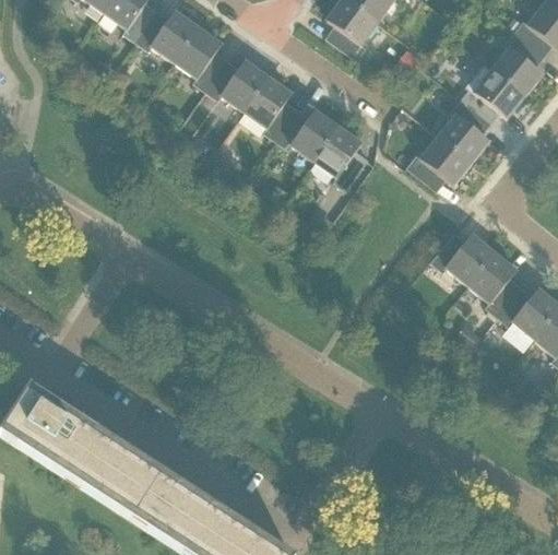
[(104,13),(113,0),(74,0),(78,2),(80,0),(84,0),(104,13)]
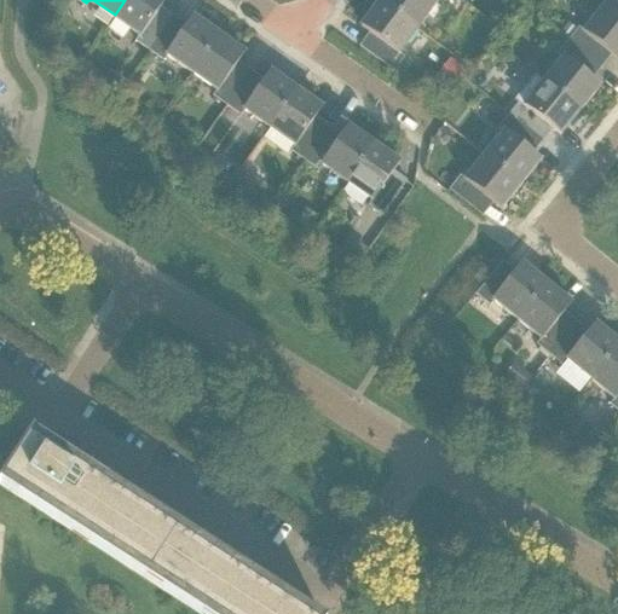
[(150,47),(174,12),(161,4),(163,0),(125,0),(115,15),(139,33),(136,38),(150,47)]
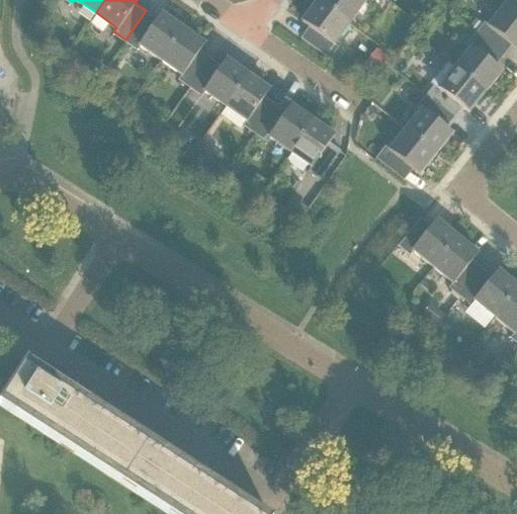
[(334,41),(349,20),(321,0),(317,0),(303,19),(310,24),(302,35),(330,57),(339,45),(334,41)]
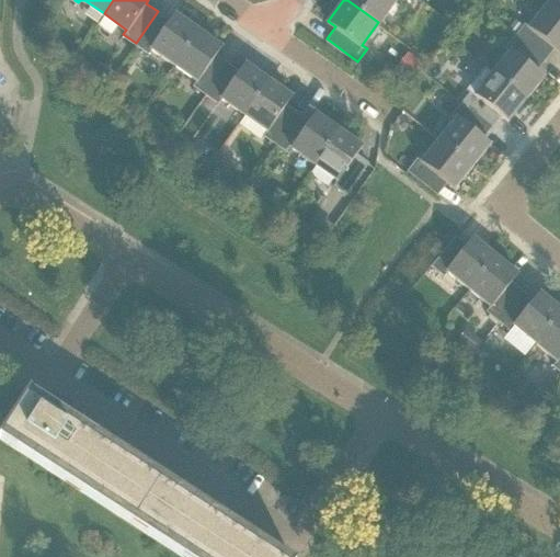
[(399,3),(401,0),(347,0),(378,22),(395,0),(399,3)]
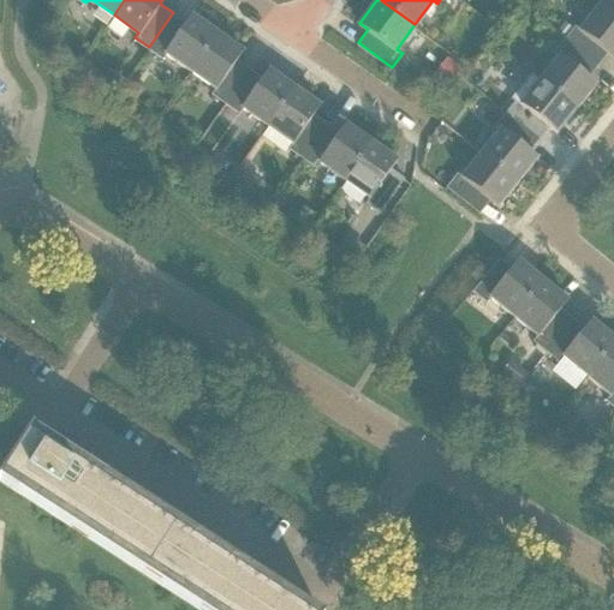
[(602,0),(600,4),(613,15),(613,0),(602,0)]
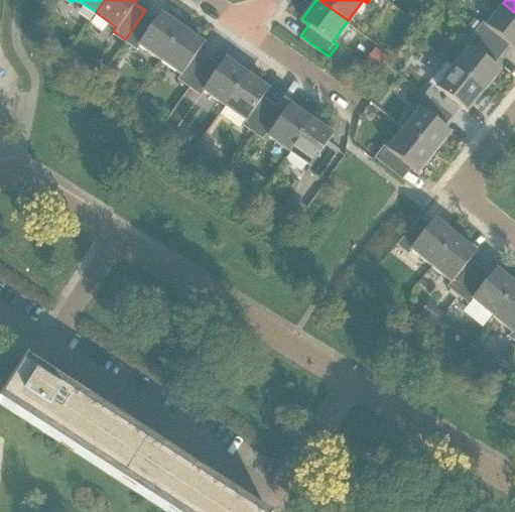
[(514,12),(503,3),(487,23),(483,19),(474,30),(502,52),(510,42),(514,45),(514,12)]
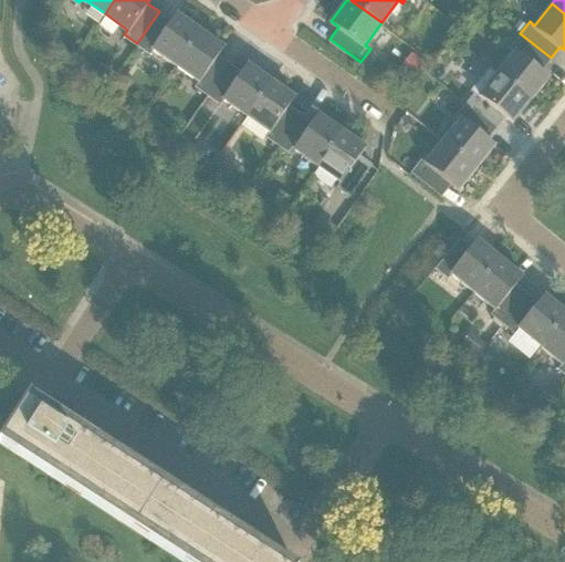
[(176,63),(200,29),(177,12),(171,20),(159,11),(137,43),(149,52),(153,48),(176,63)]
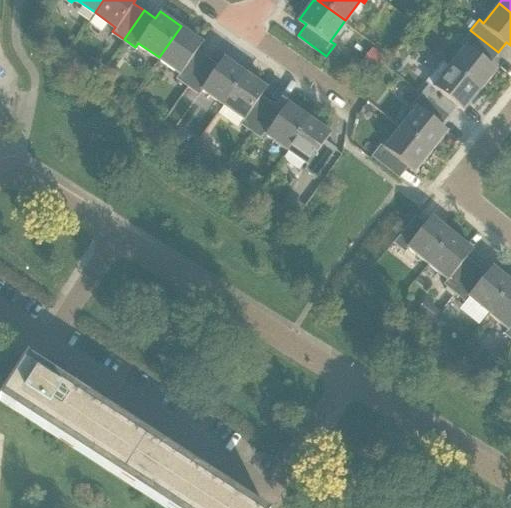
[(188,84),(208,55),(197,48),(202,41),(181,26),(159,57),(179,72),(176,76),(188,84)]
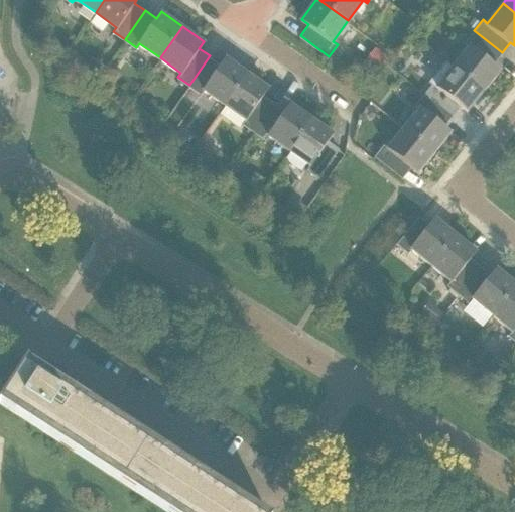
[(493,64),(502,52),(474,30),(465,41),(470,44),(454,65),(484,89),(500,69),(493,64)]
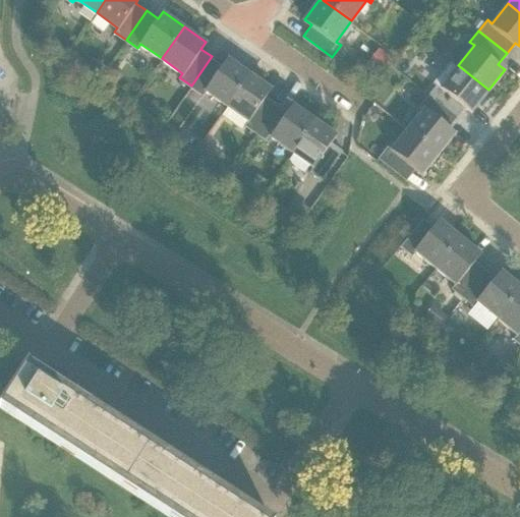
[(98,76),(106,64),(93,56),(84,67),(98,76)]
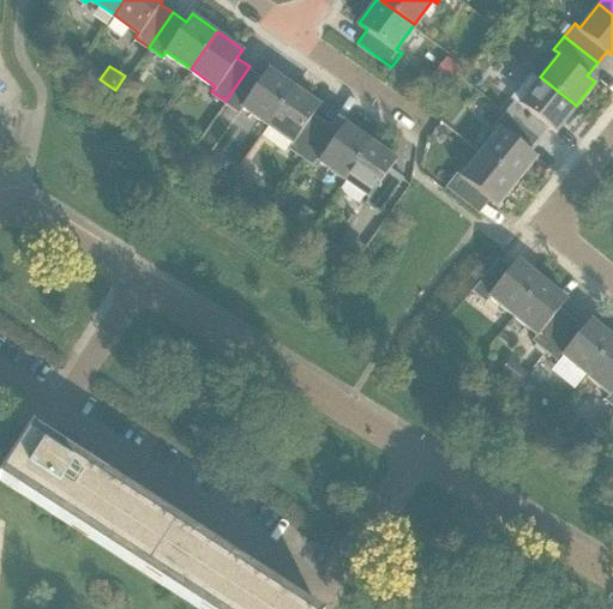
[(268,124),(294,85),(269,67),(263,76),(250,66),(226,101),(239,110),(242,106),(268,124)]
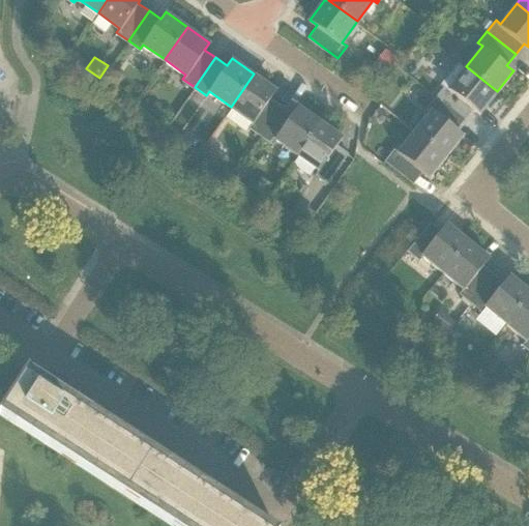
[(480,113),(497,91),(466,66),(449,87),(445,83),(436,94),(465,118),(473,107),(480,113)]
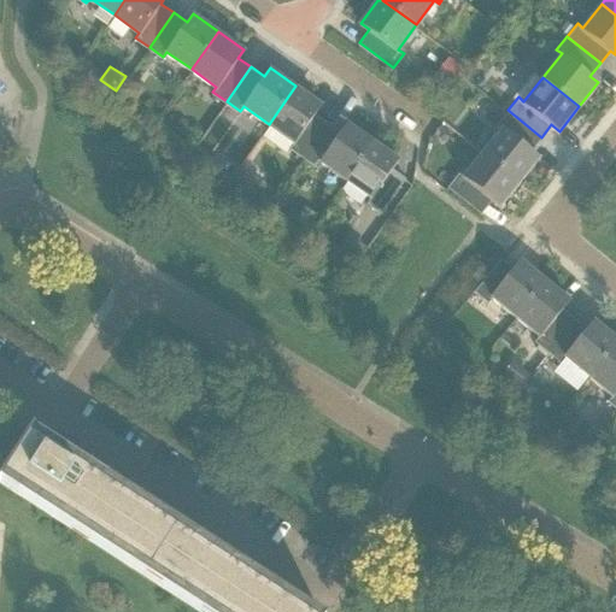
[(304,157),(328,122),(316,112),(321,104),(295,86),(269,124),(293,141),(289,146),(304,157)]
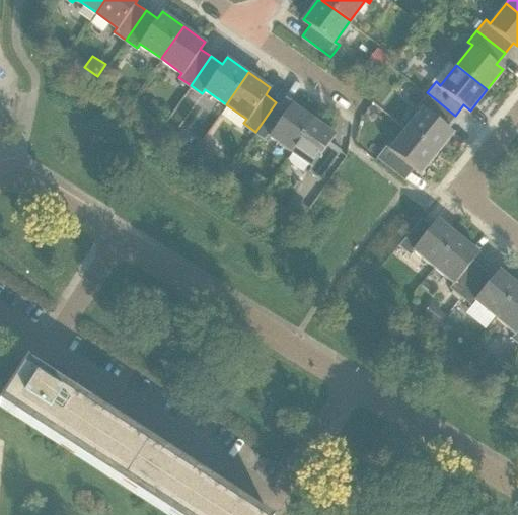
[(446,126),(455,116),(427,92),(418,103),(423,107),(407,127),(437,152),(453,131),(446,126)]
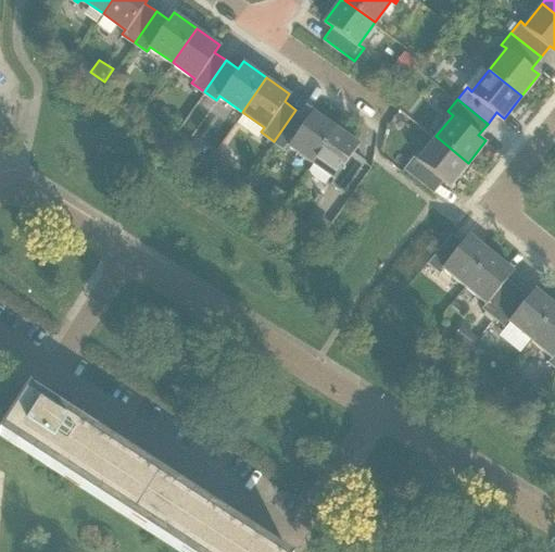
[(312,161),(336,126),(313,110),(307,117),(295,110),(274,141),(286,150),(289,145),(312,161)]
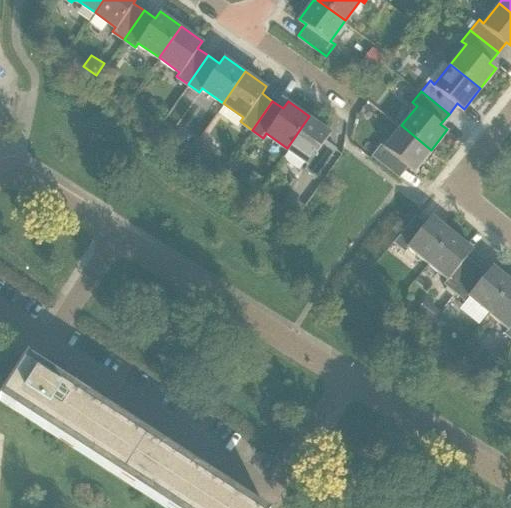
[(309,116),(287,148),(308,162),(305,167),(317,175),(337,146),(326,138),(331,131),(309,116)]
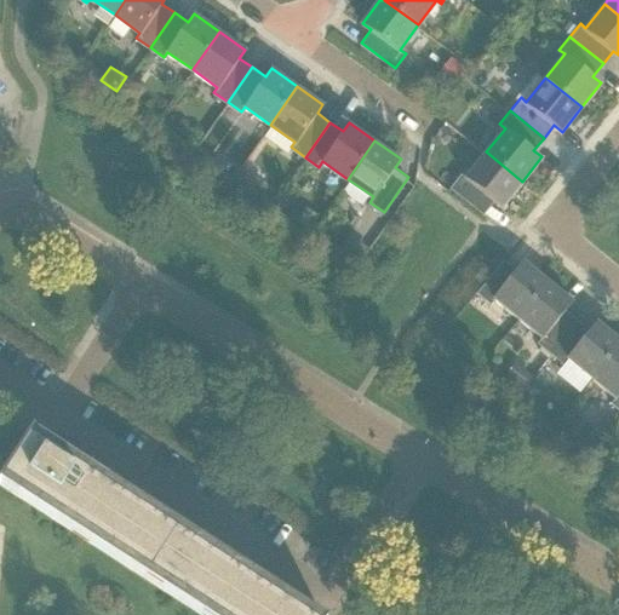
[(503,206),(522,182),(486,151),(466,176),(462,172),(451,185),(483,212),(494,200),(503,206)]
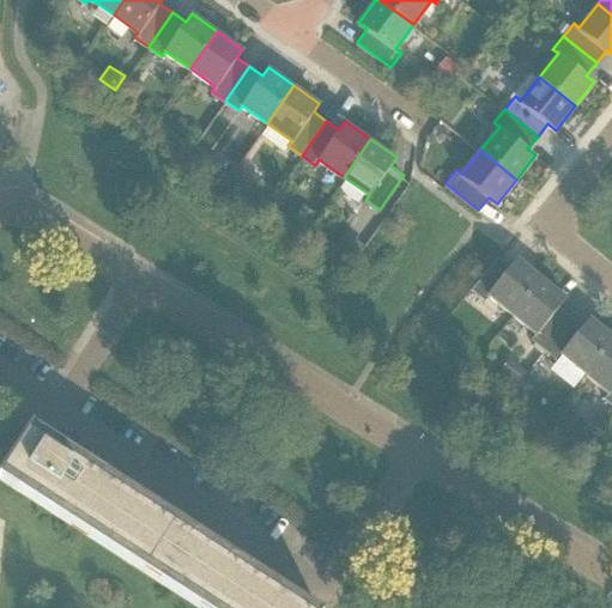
[(513,314),(541,278),(517,257),(511,266),(498,255),(472,289),(485,299),(490,295),(513,314)]
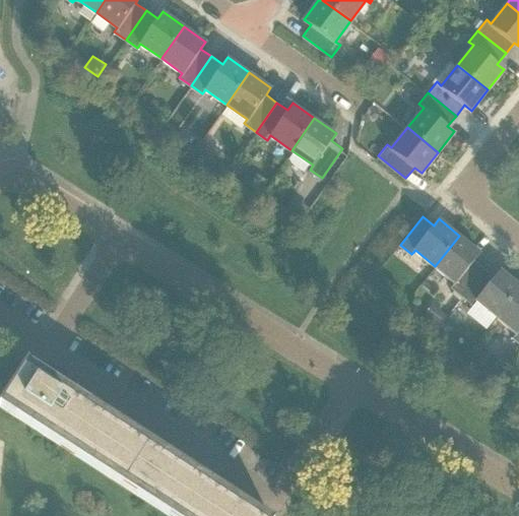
[(462,296),(484,267),(474,259),(479,252),(459,236),(435,266),(454,282),(451,286),(462,296)]
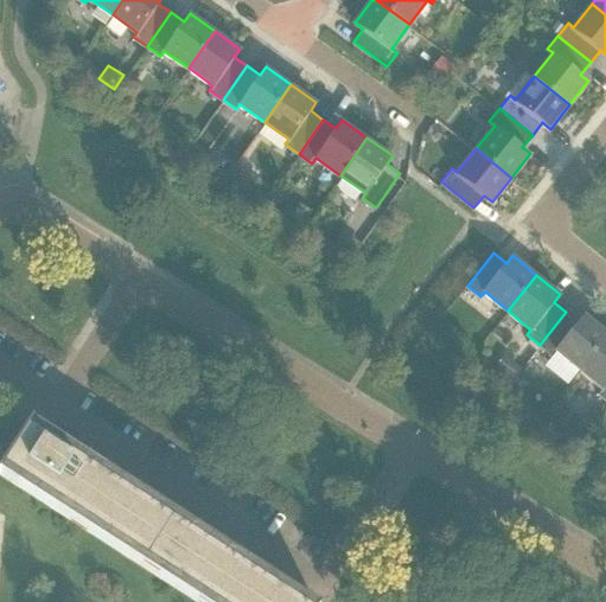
[(580,369),(605,335),(605,331),(585,314),(578,322),(566,312),(540,345),(553,354),(556,350),(580,369)]
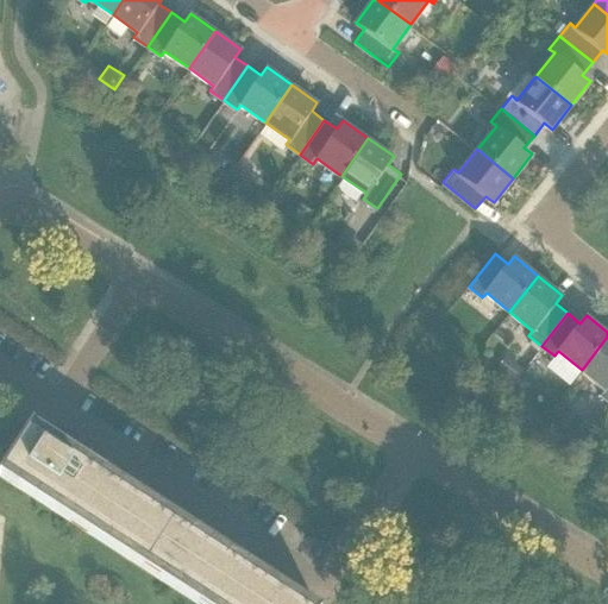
[(607,337),(582,370),(605,389),(601,394),(607,400),(607,337)]
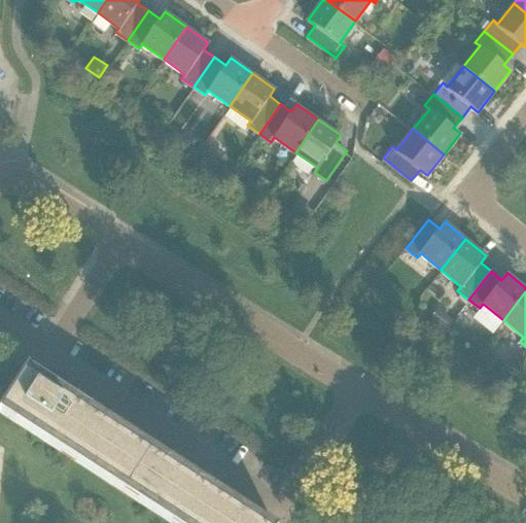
[(0,410),(174,522),(272,522),(28,364),(0,407),(0,410)]
